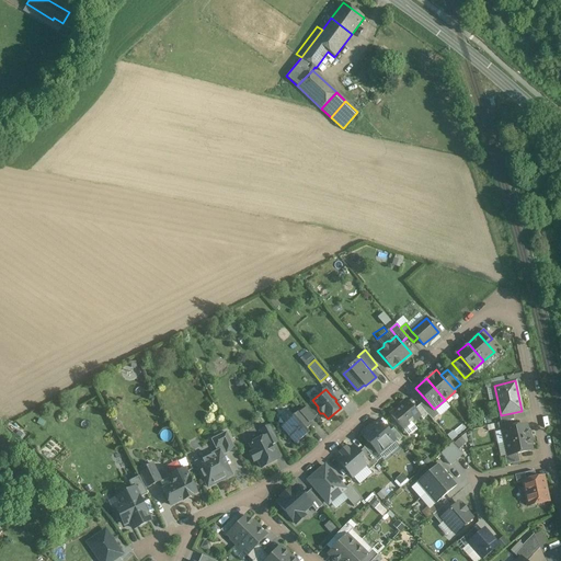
[(391,414),(403,428),(420,414),(415,409),(408,400),(391,414)]
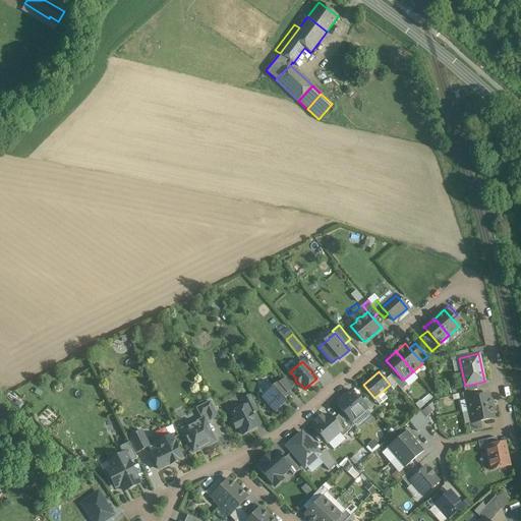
[(390,375),(398,385),(402,390),(407,385),(403,380),(396,371),(390,375)]
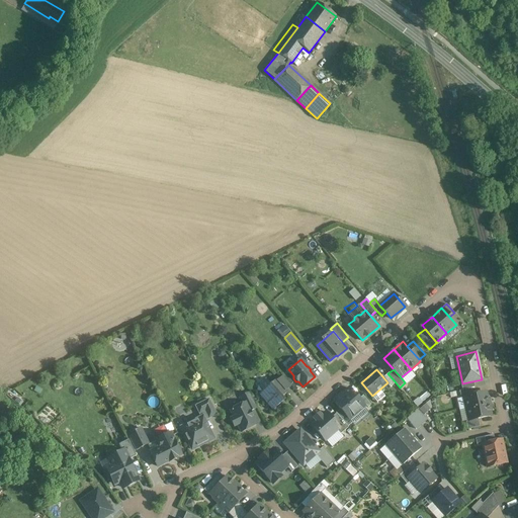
[(383,377),(387,382),(391,386),(396,382),(387,373),(383,377)]
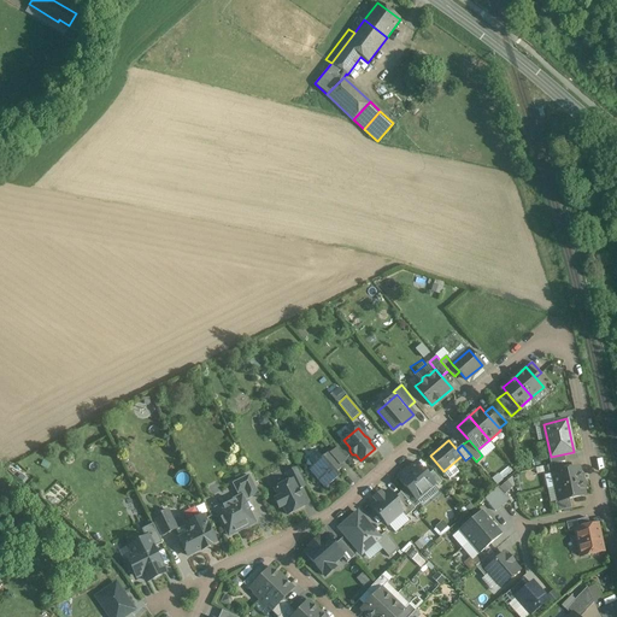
[(338,448),(331,453),(341,464),(347,459),(338,448)]
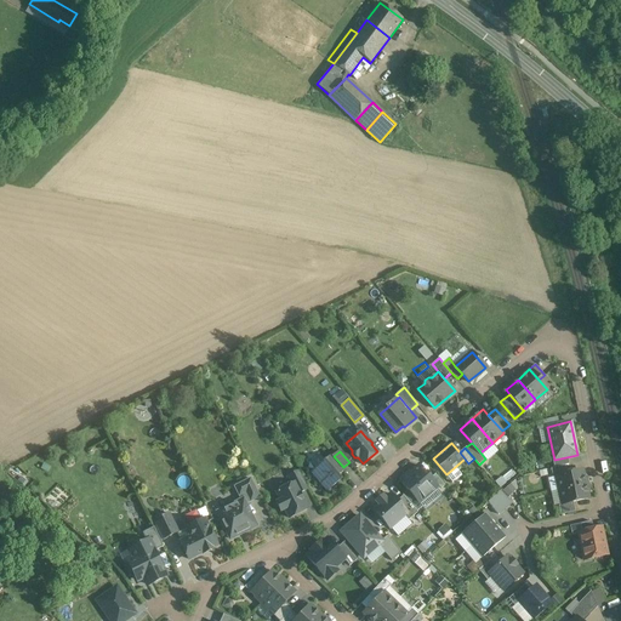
[(320,453),(312,462),(317,467),(326,459),(320,453)]
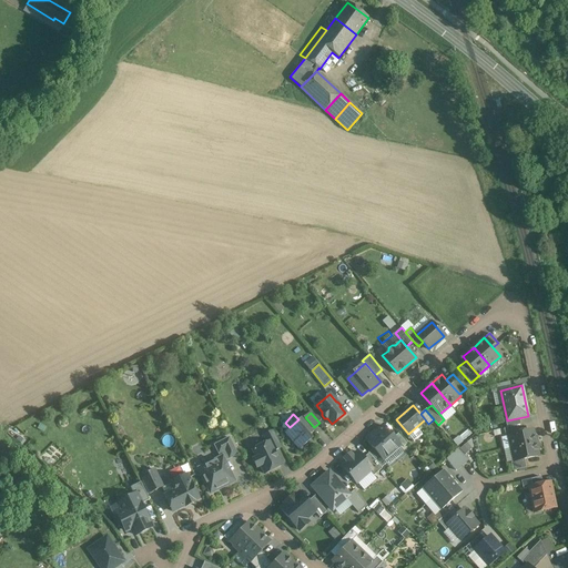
[(304,415),(284,433),(298,449),(308,442),(306,439),(312,435),(311,434),(316,429),(314,427),(305,417),(304,415)]
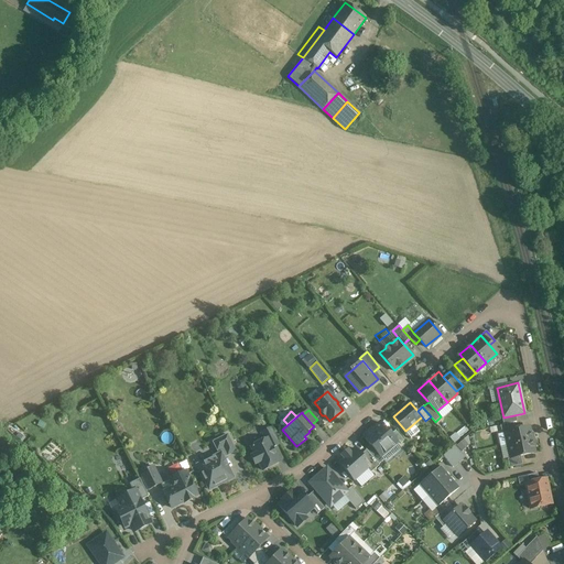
[(381,456),(397,442),(380,422),(364,436),(370,445),(380,456),(381,456)]
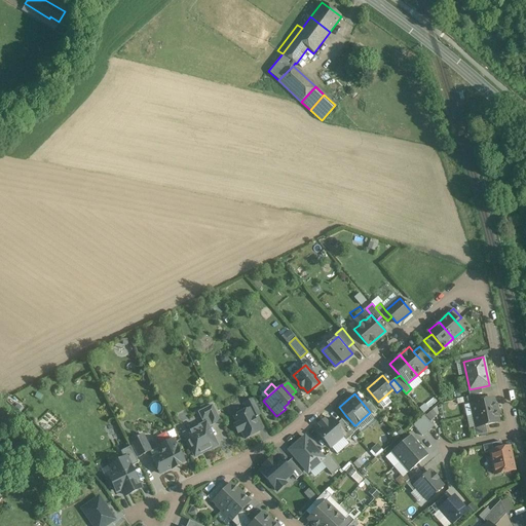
[(472,403),(480,401),(479,395),(466,397),(468,403),(472,403)]
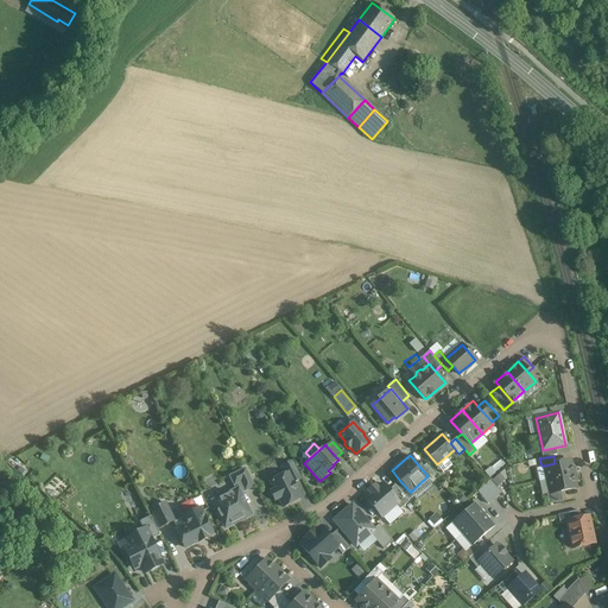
[(572,474),(570,460),(555,463),(545,466),(548,479),(572,474)]
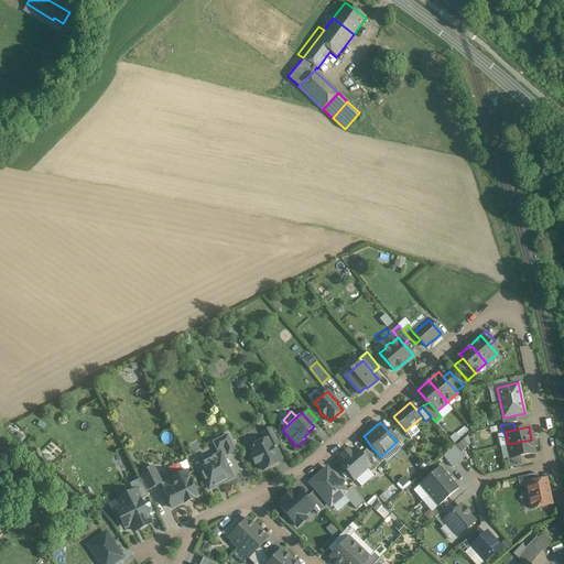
[(280,444),(271,427),(261,432),(264,440),(267,438),(272,448),(280,444)]
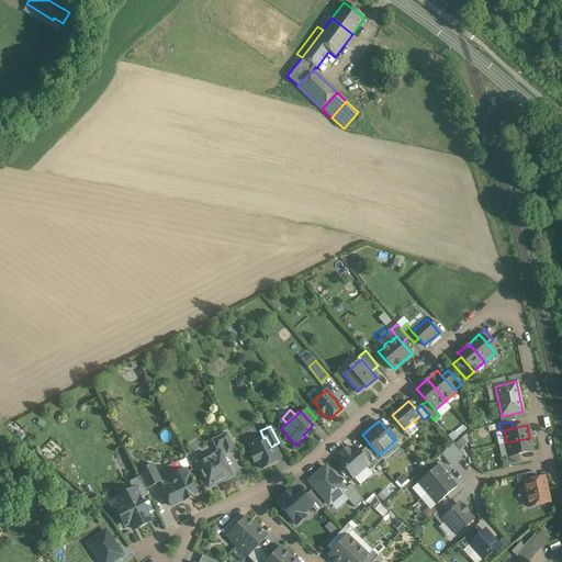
[(218,437),(226,454),(235,450),(226,434),(218,437)]
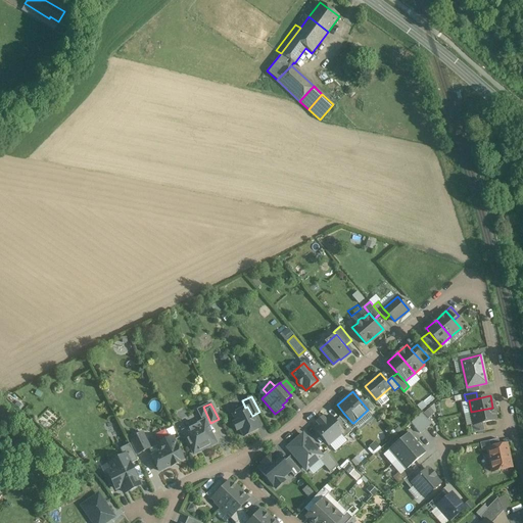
[(183,432),(193,454),(216,443),(206,425),(210,423),(203,407),(197,410),(202,422),(183,432)]
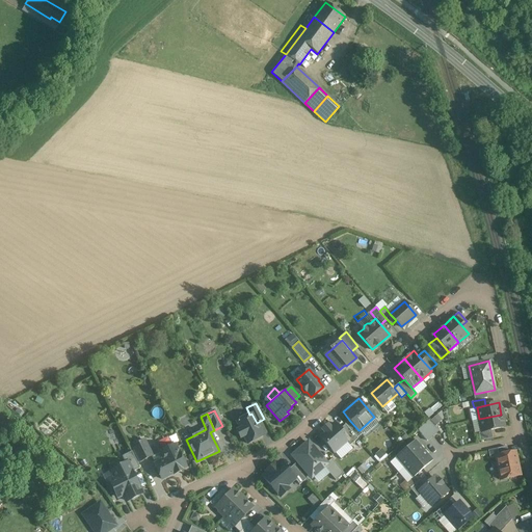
[(244,436),(248,444),(263,435),(257,423),(251,414),(249,415),(237,421),(240,428),(236,431),(240,439),(244,436)]
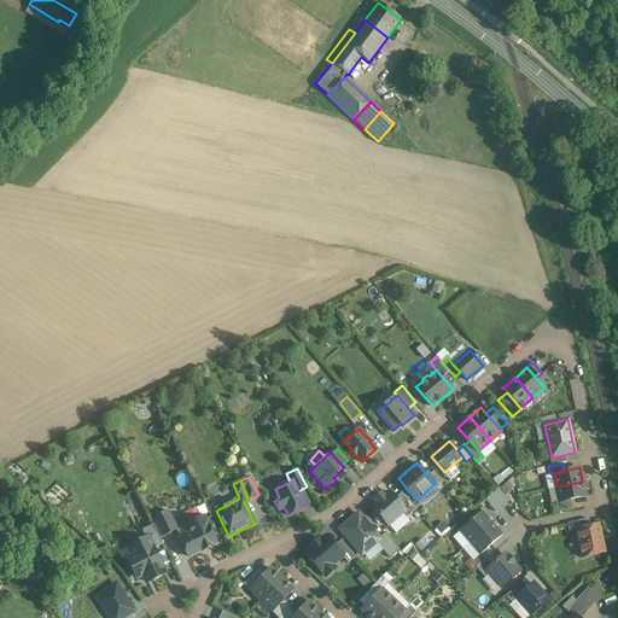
[(586,496),(582,482),(557,487),(560,501),(570,500),(586,496)]
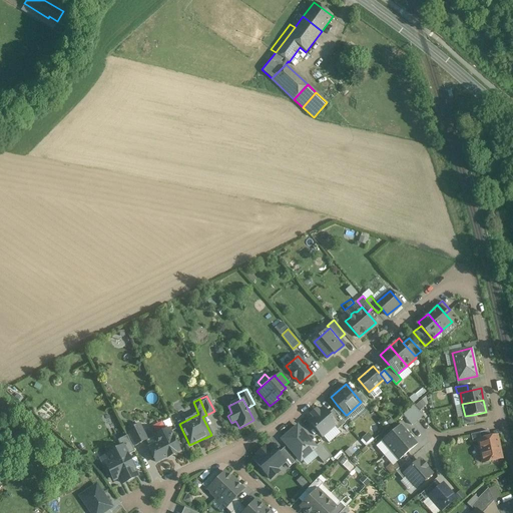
[(334,410),(344,422),(350,418),(347,415),(346,415),(337,405),(333,409),(334,410)]
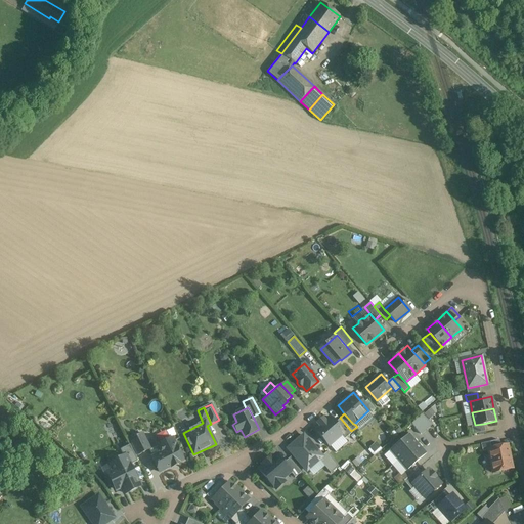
[(314,429),(329,446),(342,435),(344,433),(335,423),(330,417),(324,421),(322,419),(317,423),(319,426),(314,429)]
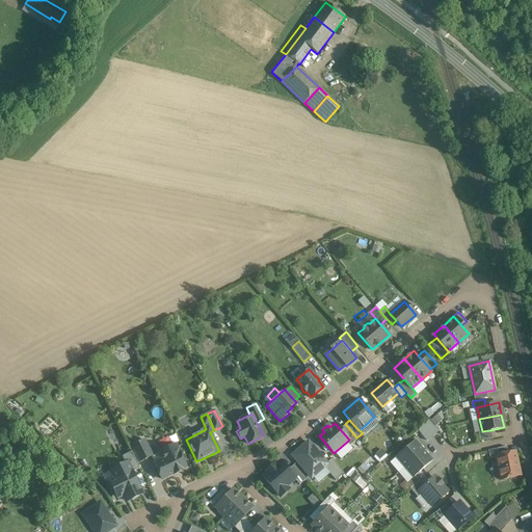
[(340,429),(349,440),(347,442),(350,445),(357,439),(356,437),(346,425),(340,429)]
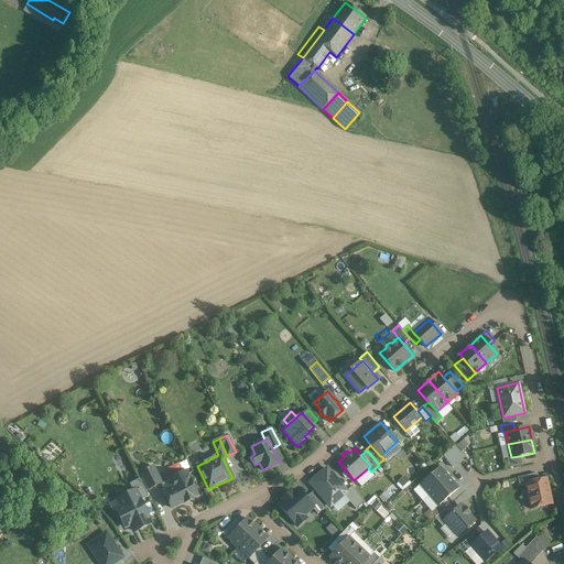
[(457,453),(443,465),(456,479),(469,467),(457,453)]
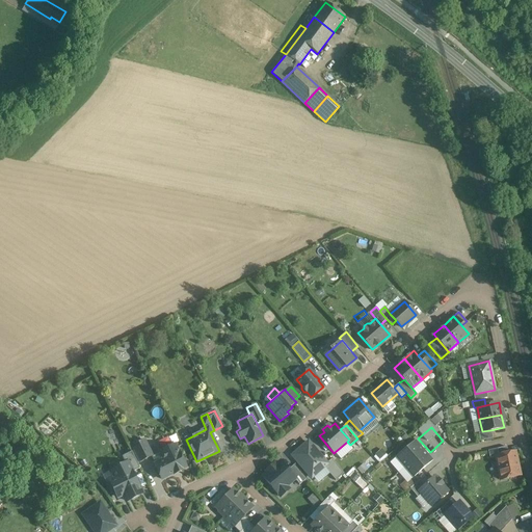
[(493,437),(490,430),(482,431),(479,432),(480,441),(493,437)]
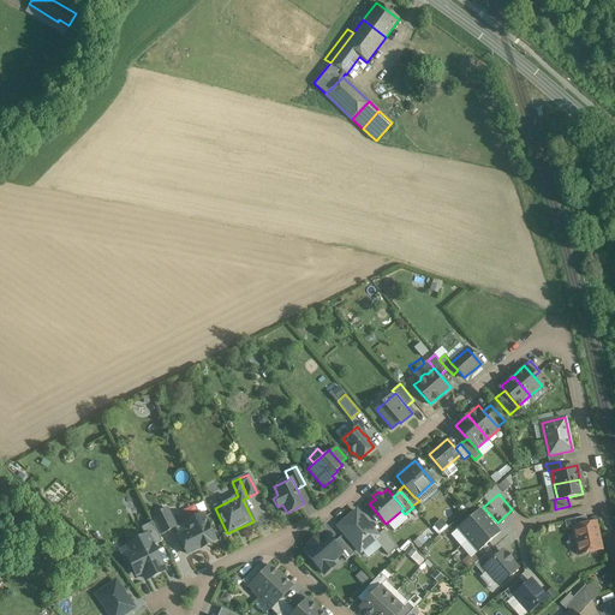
[(189,518),(201,513),(197,506),(185,511),(189,518)]
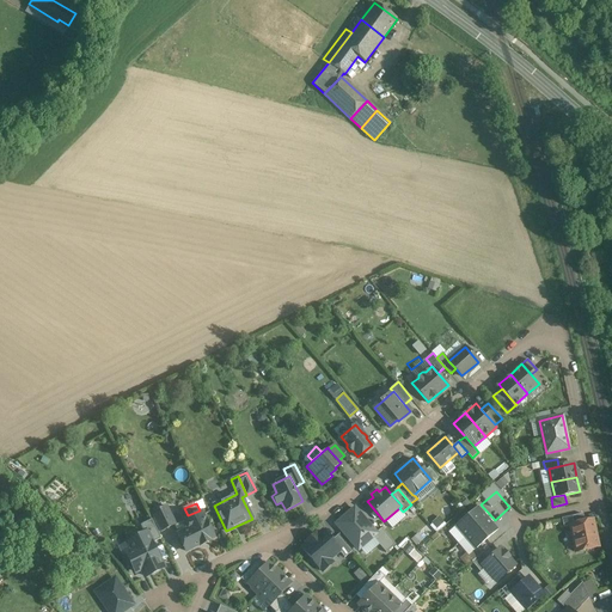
[(152,514),(160,532),(169,528),(161,515),(169,512),(166,507),(152,514)]
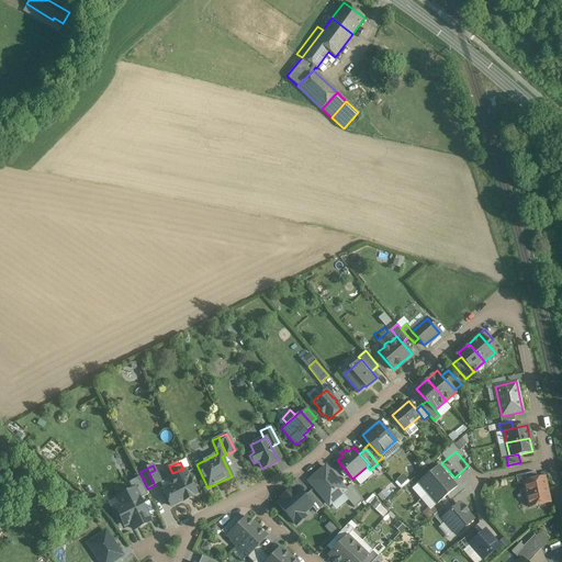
[(448,476),(438,465),(416,484),(425,495),(448,476)]
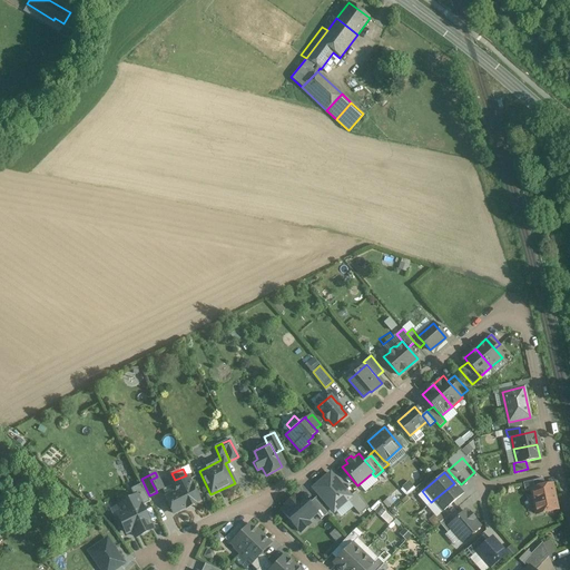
[(330,473),(313,488),(334,511),(351,497),(330,473)]
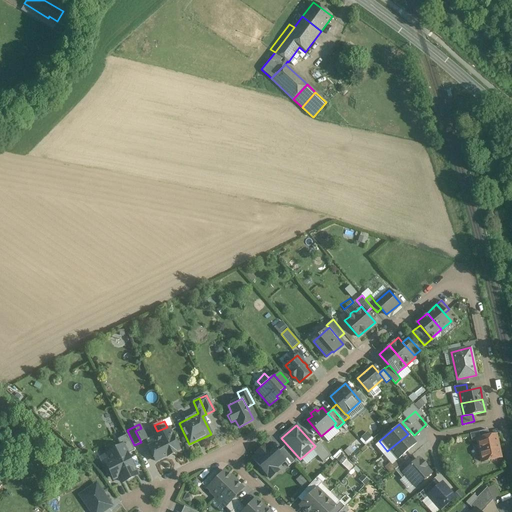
[(148,447),(155,461),(167,456),(175,453),(175,452),(178,450),(168,428),(154,435),(157,443),(148,447)]
